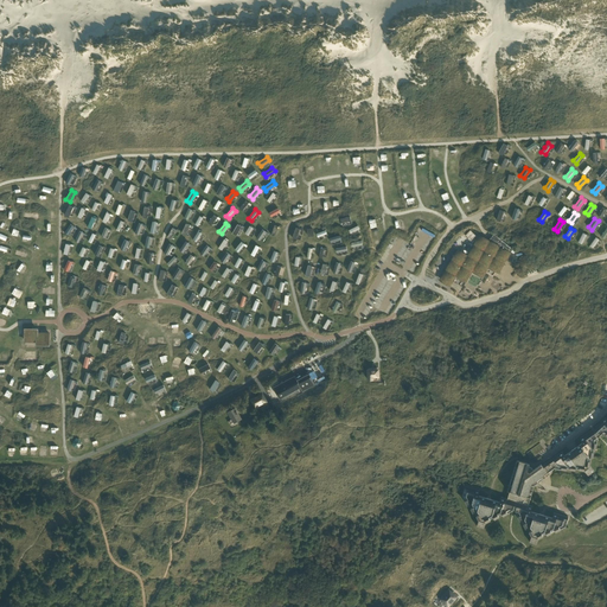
[(498,274),(510,253),(509,251),(511,248),(494,235),(491,241),(479,235),(467,255),(457,249),(442,275),(453,281),(455,276),(466,282),(472,272),(483,278),(487,268),(498,274)]
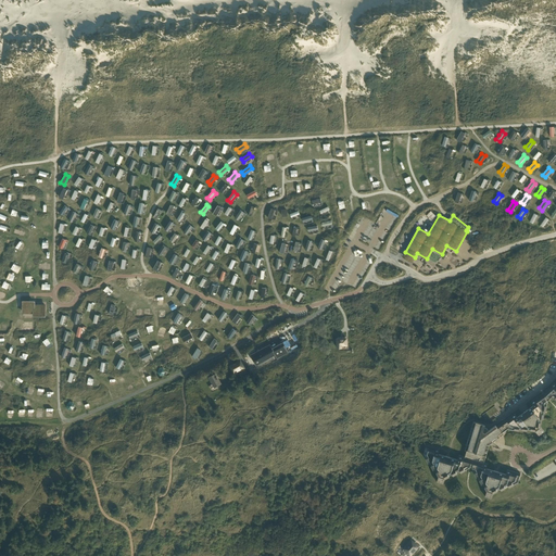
[(209,220),(205,218),(200,227),(203,229),(209,220)]
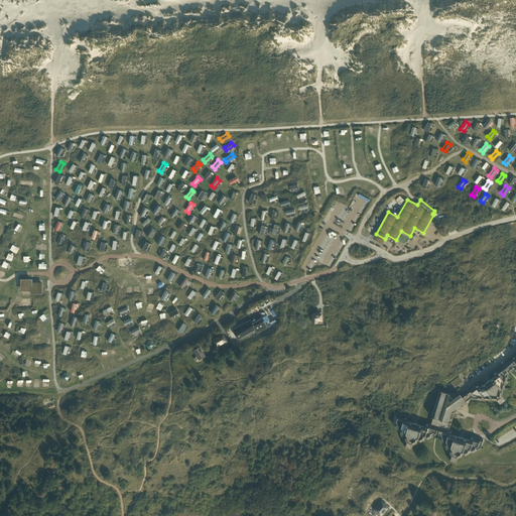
[(208,208),(205,205),(200,212),(203,214),(208,208)]
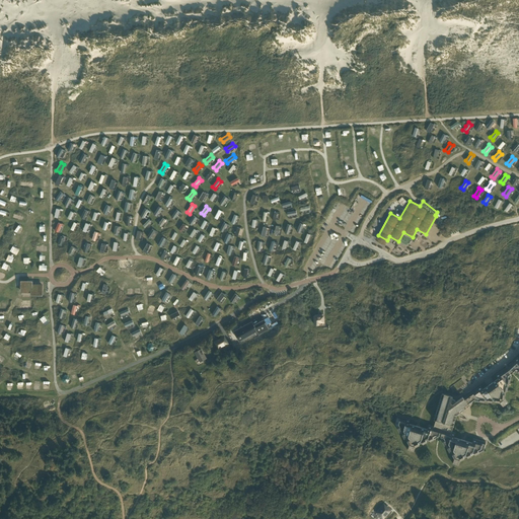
[(179,211),(176,209),(171,216),(174,219),(179,211)]
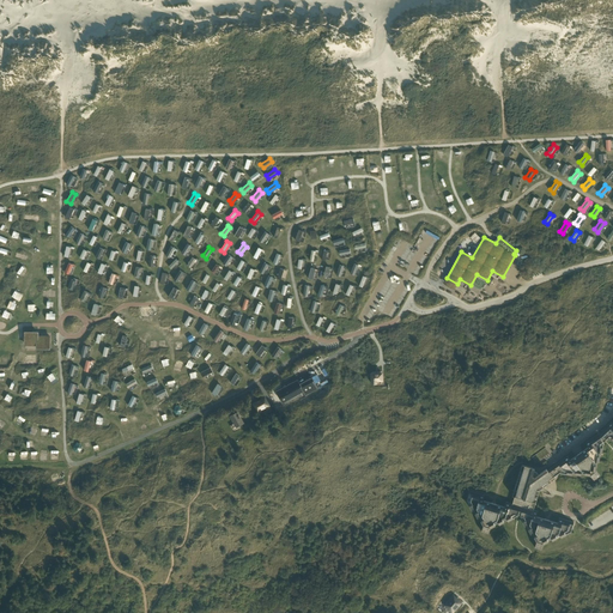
[(178,261),(176,259),(168,266),(170,268),(178,261)]
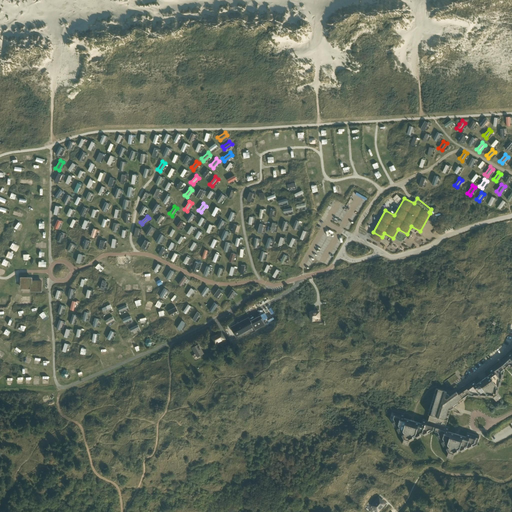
[(153,227),(150,225),(145,233),(148,235),(153,227)]
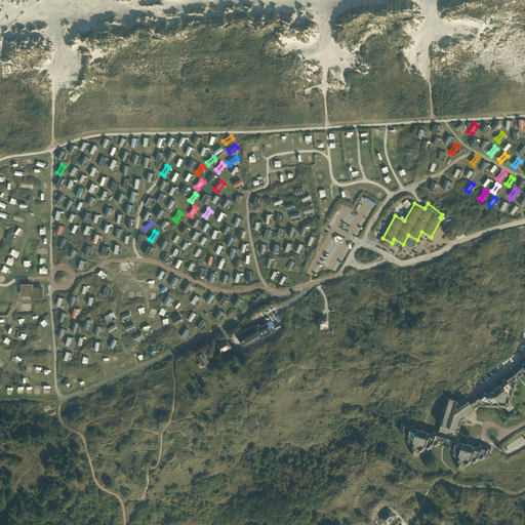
[(167,241),(164,239),(159,247),(163,249),(167,241)]
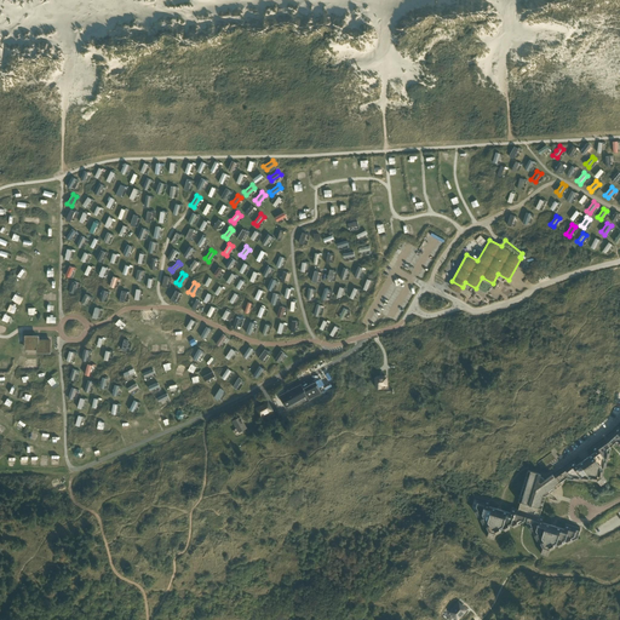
[(17,306),(23,299),(17,293),(10,300),(17,306)]
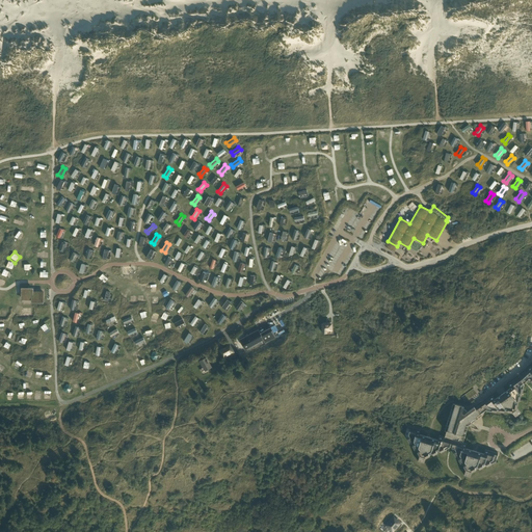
[(176,290),(180,282),(177,280),(171,288),(176,290)]
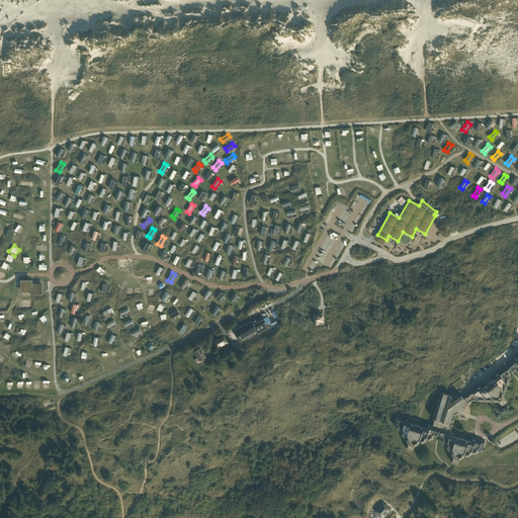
[(189,280),(186,278),(180,287),(183,289),(189,280)]
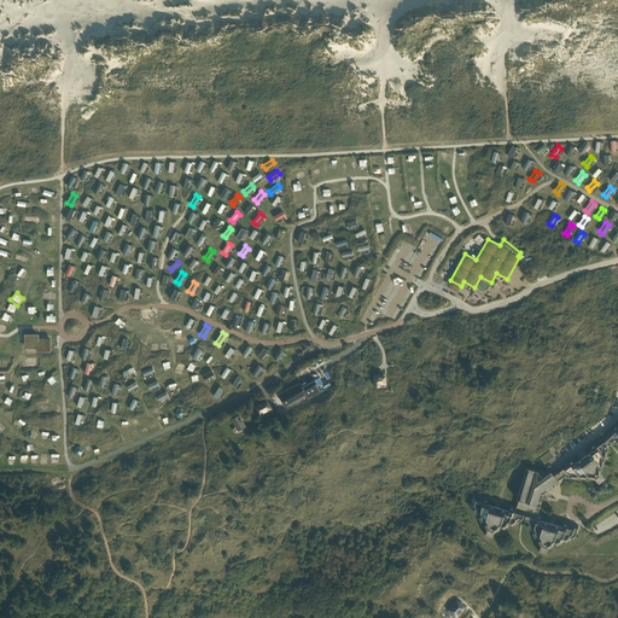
[(38,351),(50,351),(50,339),(48,339),(47,338),(42,338),(41,339),(38,339),(38,336),(25,336),(25,348),(27,348),(28,348),(33,349),(34,348),(38,348),(38,351)]
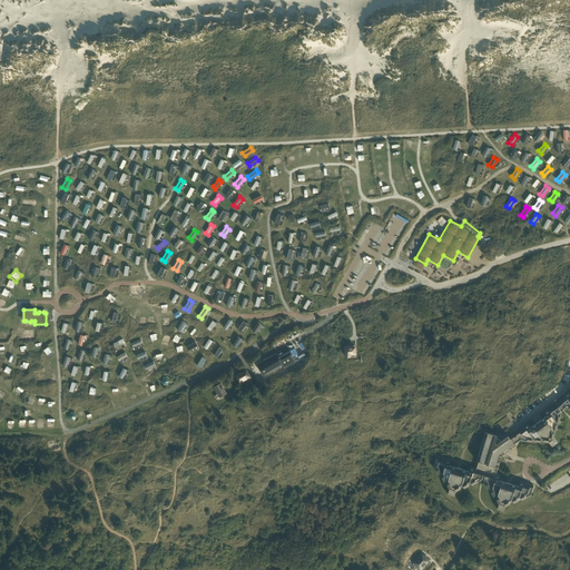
[(227,330),(233,321),(228,318),(223,326),(227,330)]
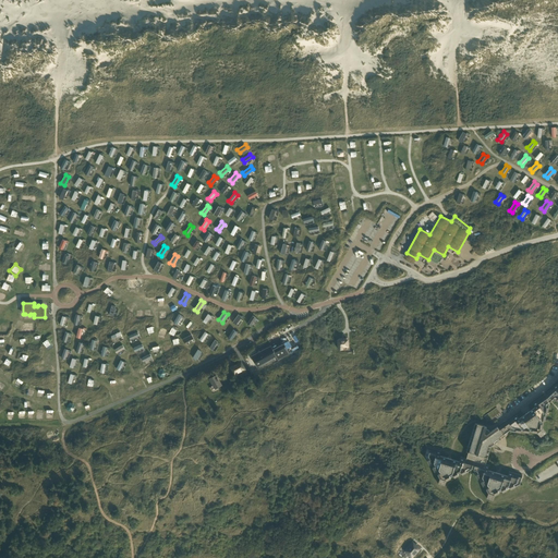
[(177,325),(182,316),(178,314),(173,323),(177,325)]
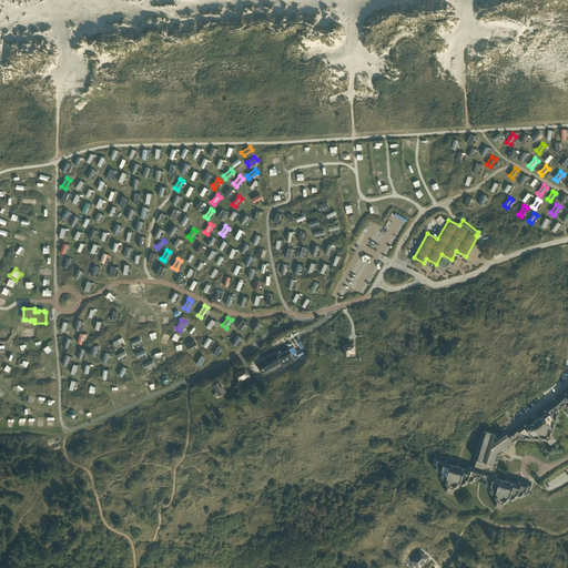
[(240,331),(246,322),(243,320),(236,327),(240,331)]
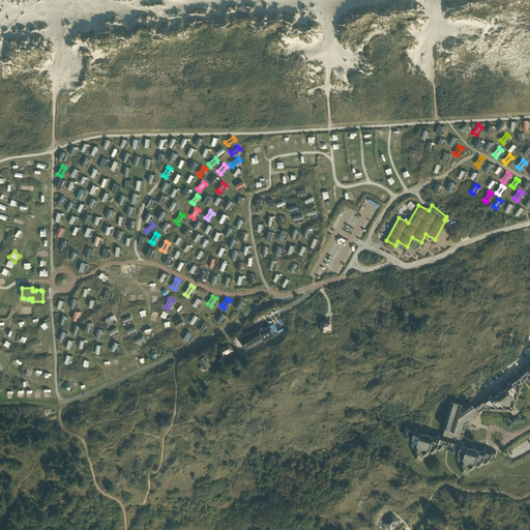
[(243,301),(240,299),(235,307),(238,310),(243,301)]
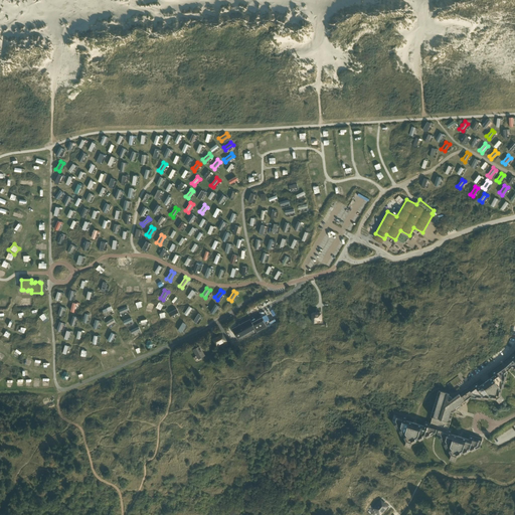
[(213,314),(218,306),(215,304),(210,312),(213,314)]
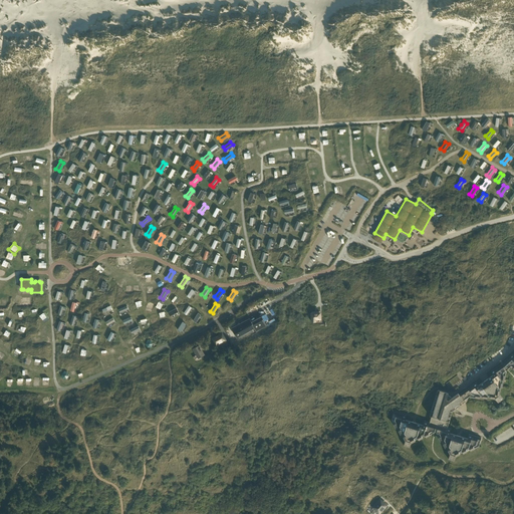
[(192,307),(189,305),(184,312),(187,315),(192,307)]
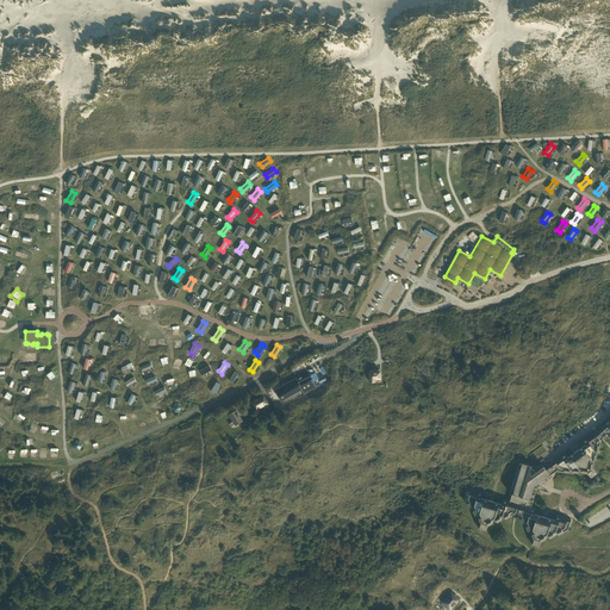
[(247,369),(243,373),(253,379),(255,375),(247,369)]
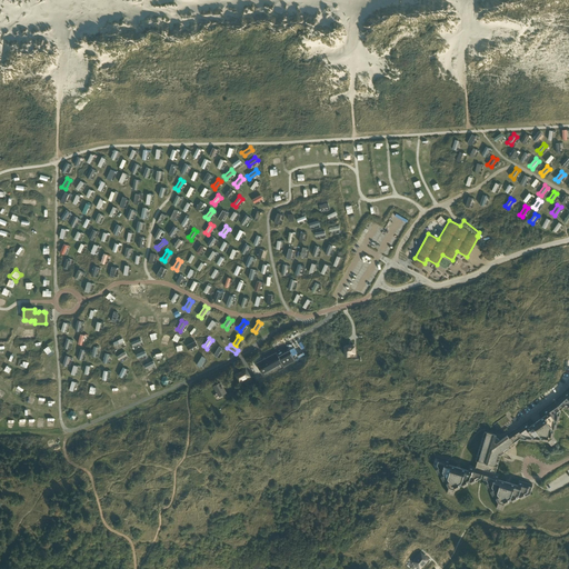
[(276,352),(257,363),(262,373),(281,363),(283,367),(292,362),(296,361),(290,350),(278,357),(276,352)]
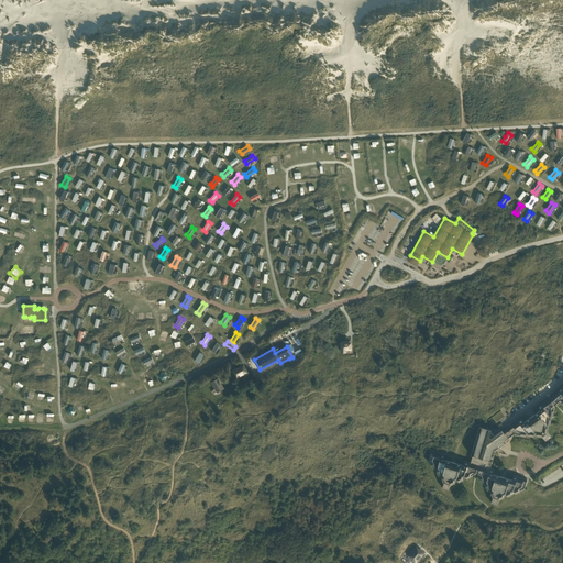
[(198,363),(203,354),(200,352),(194,361),(198,363)]
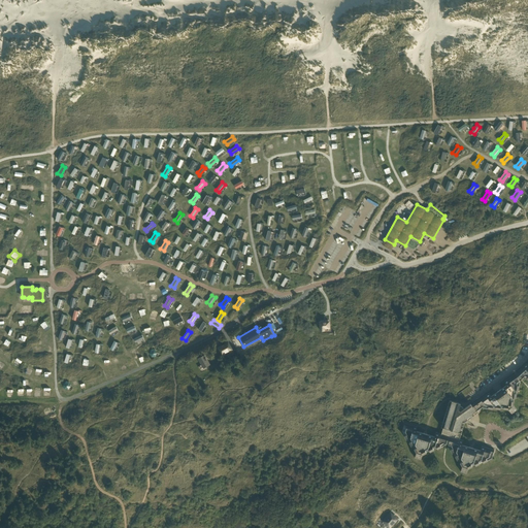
[(229,351),(231,350),(228,342),(219,348),(222,354),(229,351)]
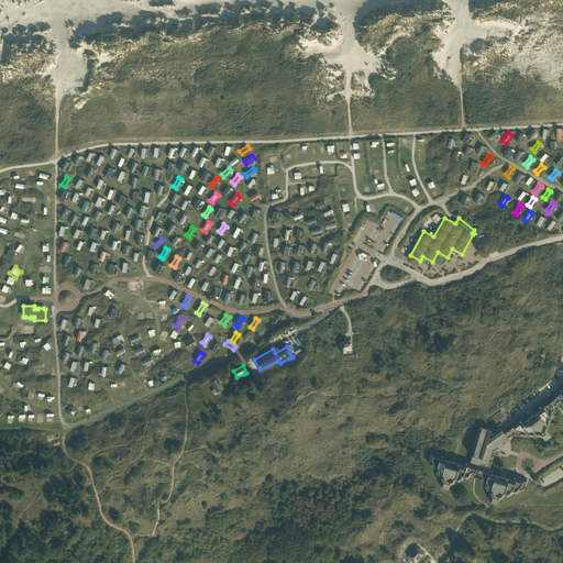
[(217,393),(223,388),(218,378),(211,382),(217,393)]
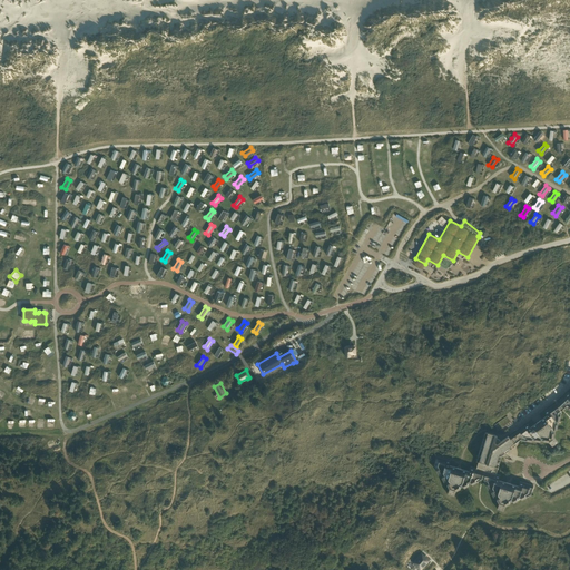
[(528,424),(509,438),(508,435),(500,441),(499,439),(497,439),(497,435),(485,432),(477,461),(479,462),(477,469),(471,467),(469,471),(449,465),(450,461),(436,457),(434,465),(439,474),(441,474),(444,481),(445,481),(450,488),(448,494),(454,497),(457,490),(463,485),(464,488),(471,483),(472,484),(481,480),(483,481),(489,490),(490,489),(494,497),(495,495),(499,502),(498,509),(503,511),(505,504),(513,501),(513,502),(521,498),(522,500),(531,494),(533,485),(520,482),(519,487),(499,480),(500,475),(495,474),(501,455),(504,457),(504,453),(516,445),(514,444),(521,440),(531,442),(532,440),(540,441),(540,440),(548,441),(552,446),(558,442),(553,436),(554,429),(557,430),(558,421),(560,421),(561,411),(563,409),(569,409),(569,394),(568,392),(558,402),(556,403),(544,412),(547,415),(530,428),(528,424)]
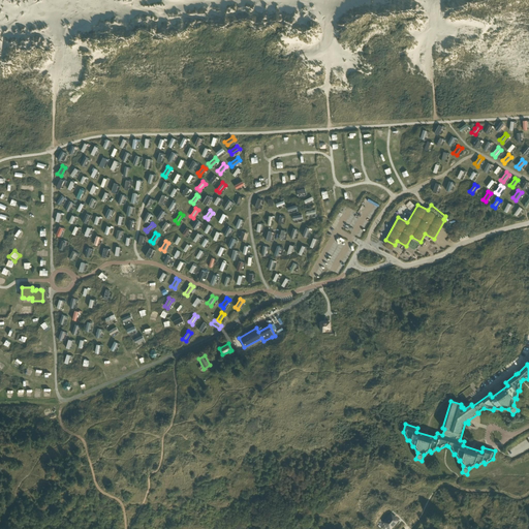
[(463,399),(464,398),(474,391),(471,386),(460,395),(463,399)]
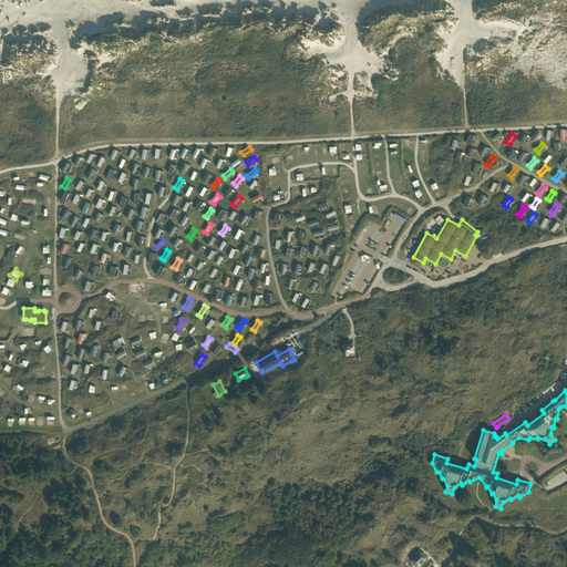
[(420,552),(410,562),(415,566),(418,566),(426,558),(420,552)]
